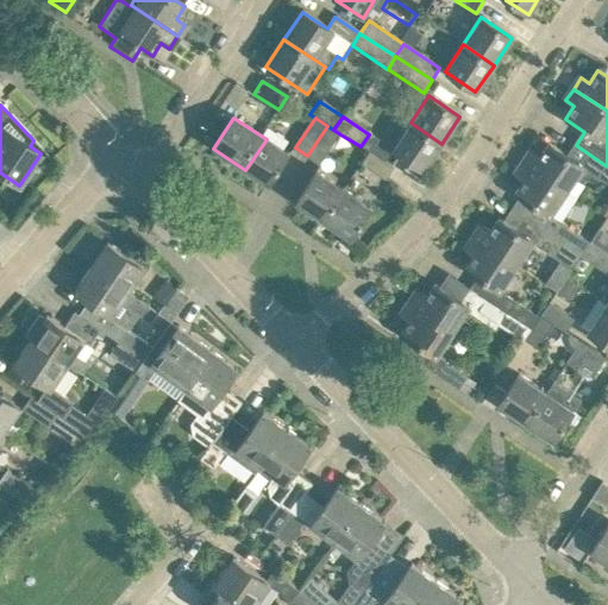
[(392,150),(424,171),(442,144),(411,123),(392,150)]
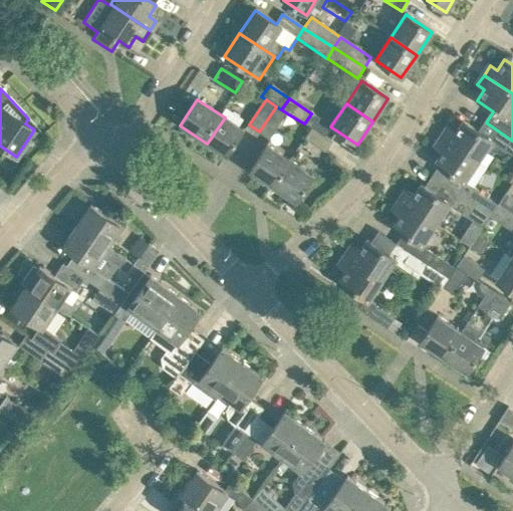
[(287,113),(281,109),(276,106),(259,132),(270,139),(287,113)]
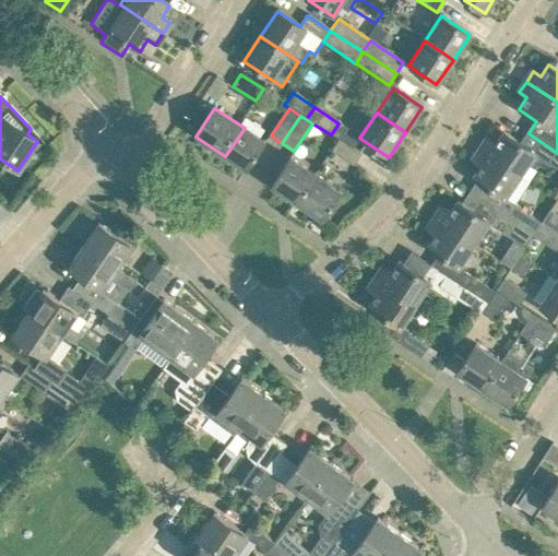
[(263,141),(245,128),(225,156),(245,169),(263,141)]
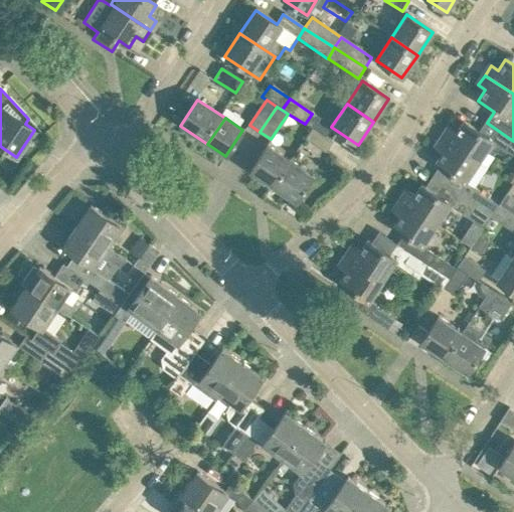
[(442,139),(478,163),(492,142),(513,157),(513,141),(487,123),(480,134),(464,123),(456,134),(449,129),(442,139)]
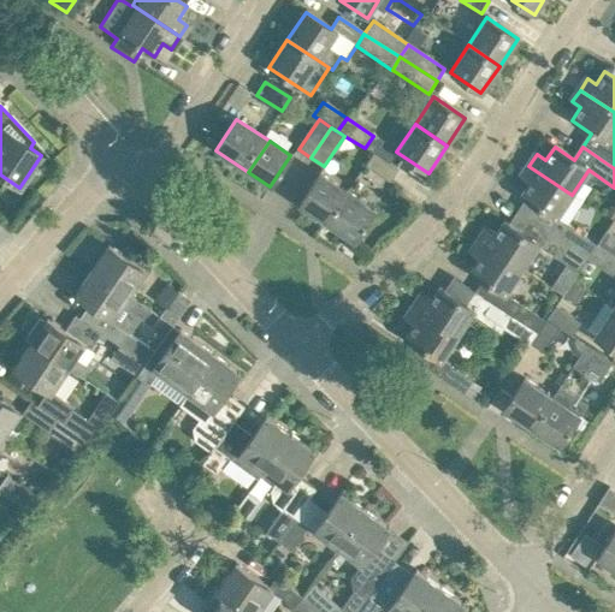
[(364,166),(389,183),(397,170),(372,154),(364,166)]
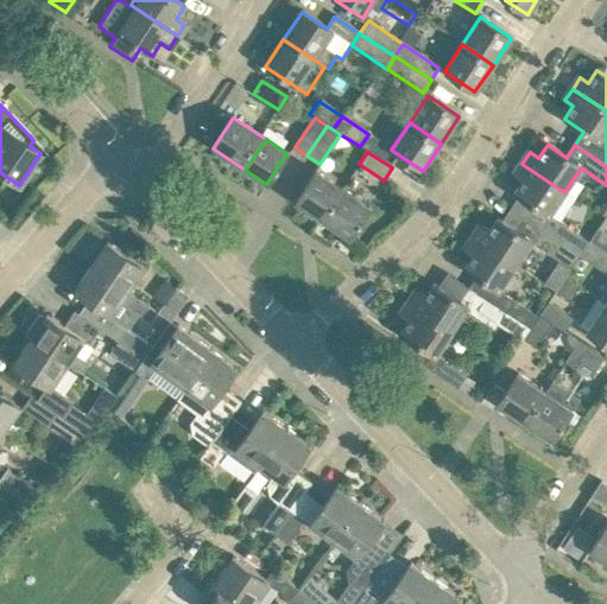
[(581,256),(589,245),(561,226),(562,224),(549,215),(564,192),(522,164),(514,175),(523,180),(514,194),(537,208),(529,221),(517,214),(581,256)]
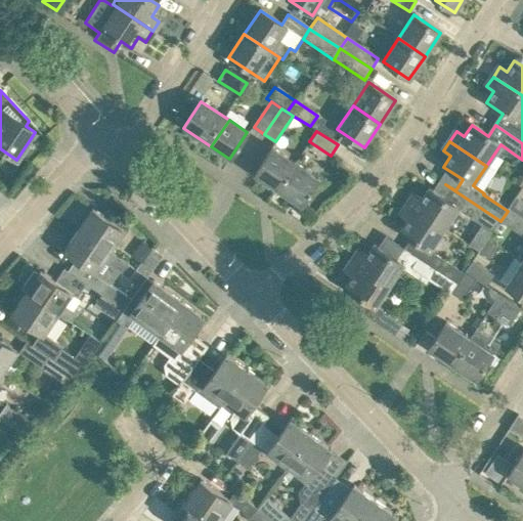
[(271,148),(254,175),(277,190),(295,164),(271,148)]
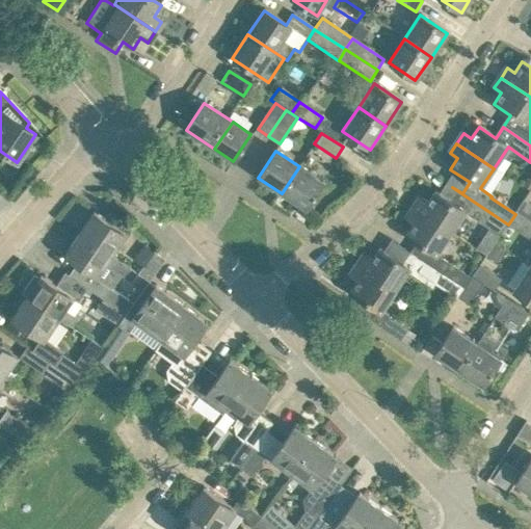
[(299,166),(282,193),(306,209),(323,182),(299,166)]
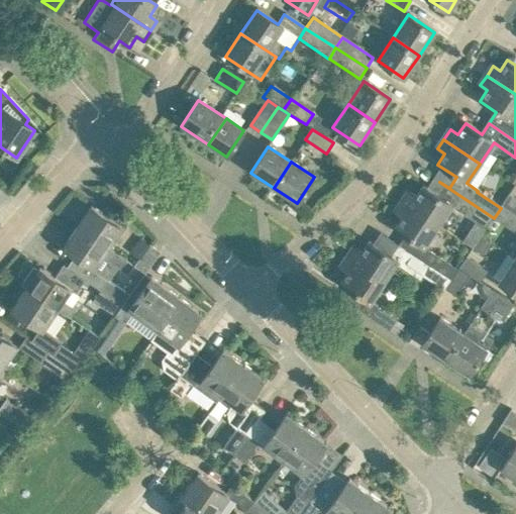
[(438,226),(450,208),(485,231),(494,218),(439,182),(431,193),(423,187),(415,198),(408,193),(402,202),(438,226)]
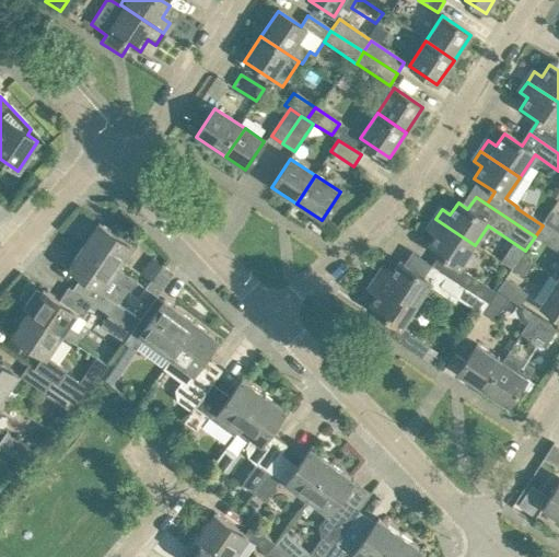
[(558,212),(552,209),(544,223),(558,233),(558,212)]
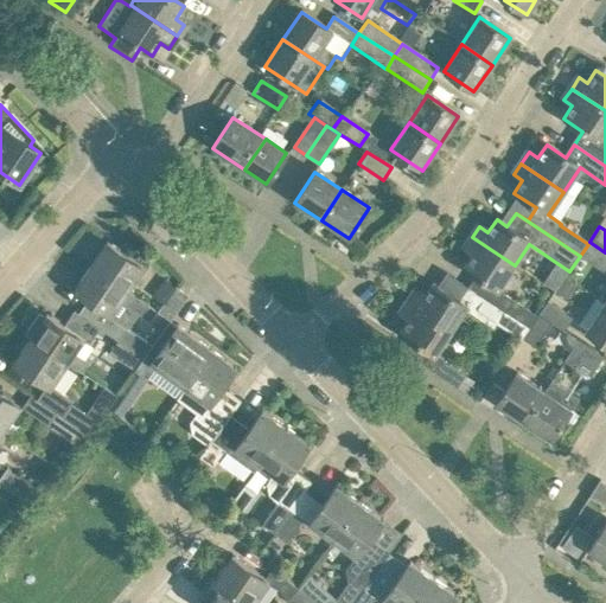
[(498,290),(515,265),(472,237),(464,250),(472,255),(464,268),(498,290)]
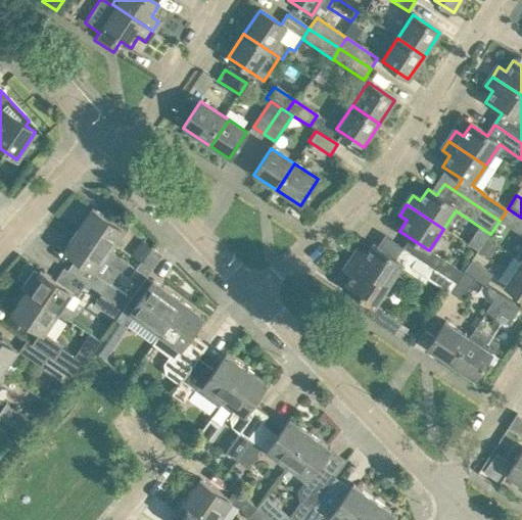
[(521,218),(508,208),(507,210),(500,221),(521,235),(521,257),(519,263),(519,264),(521,265),(521,218)]
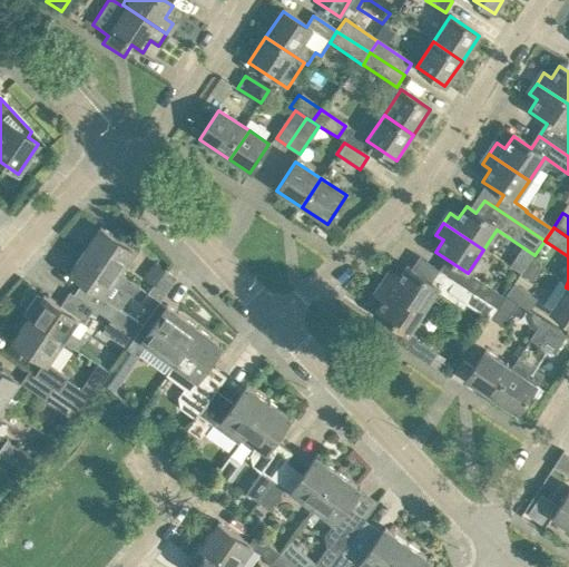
[(100,228),(84,252),(120,274),(135,252),(100,228)]
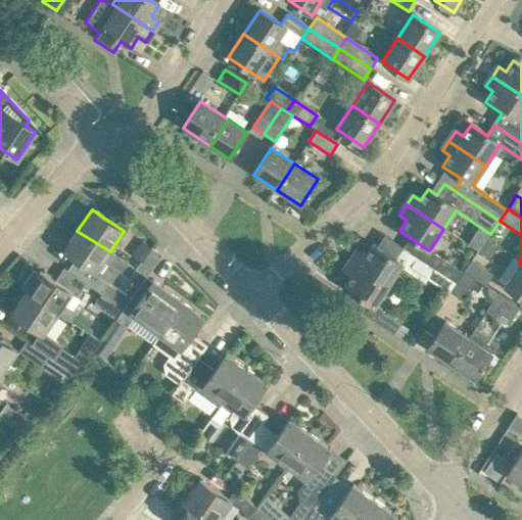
[(86,286),(101,295),(123,310),(130,299),(94,275),(102,263),(122,275),(129,264),(110,251),(77,231),(63,250),(78,261),(69,274),(63,269),(62,270),(86,286)]
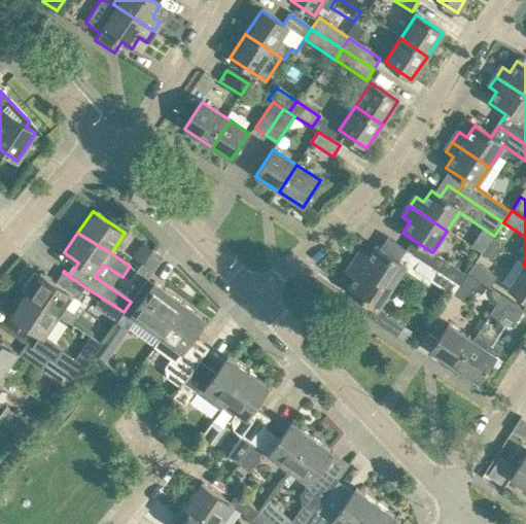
[(354,264),(390,287),(402,270),(427,286),(430,282),(452,297),(452,295),(453,295),(459,286),(428,266),(406,250),(397,263),(376,247),(369,258),(360,253),(354,264)]
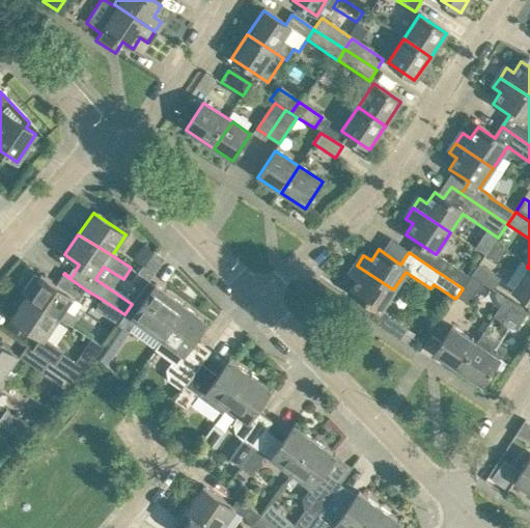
[(148,282),(163,261),(152,253),(137,274),(148,282)]
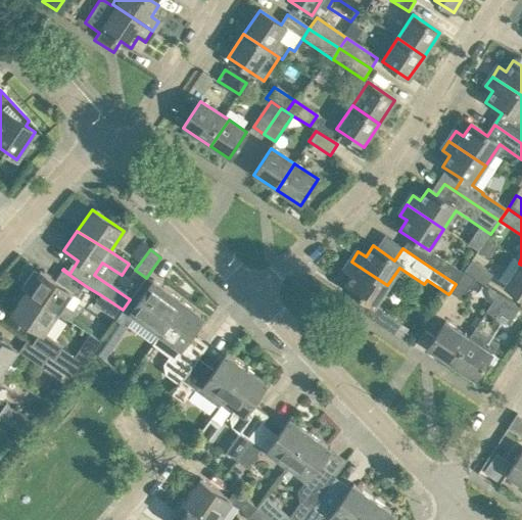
[(425,264),(456,284),(463,274),(432,253),(425,264)]
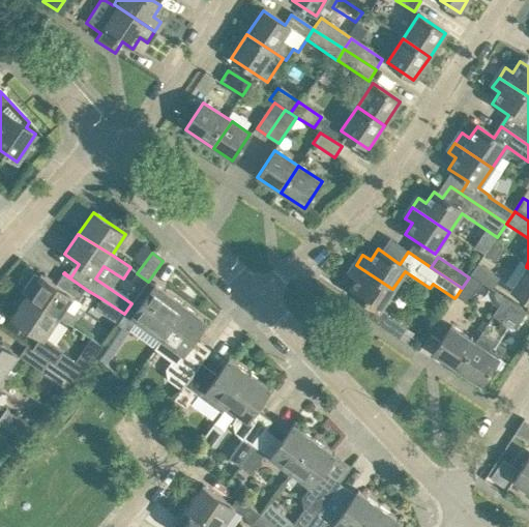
[(359,298),(352,309),(398,340),(405,329),(378,311),(392,289),(356,265),(350,275),(357,280),(349,291),(359,298)]
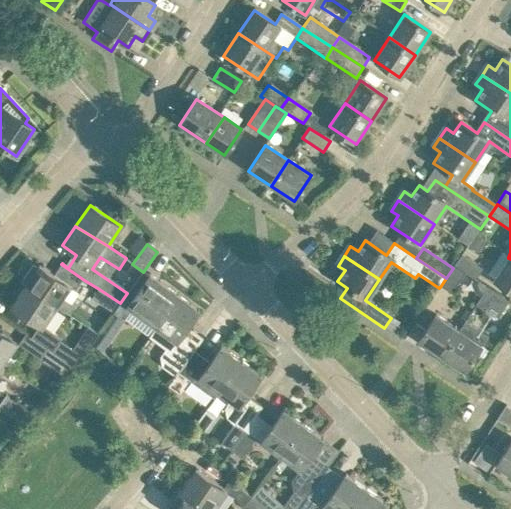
[(462,256),(455,267),(475,280),(482,269),(462,256)]
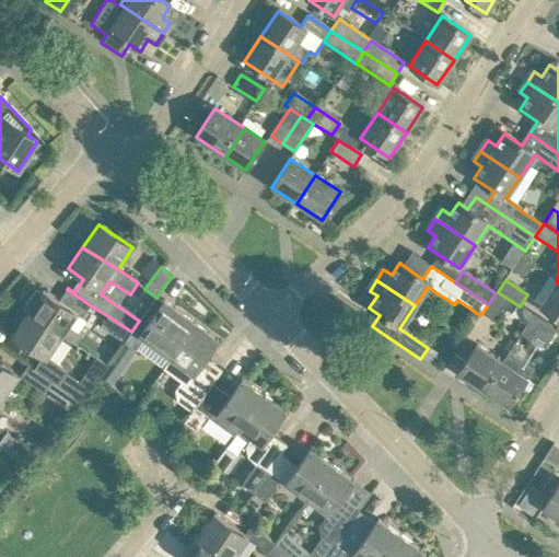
[(539,306),(558,318),(558,283),(556,282),(539,306)]
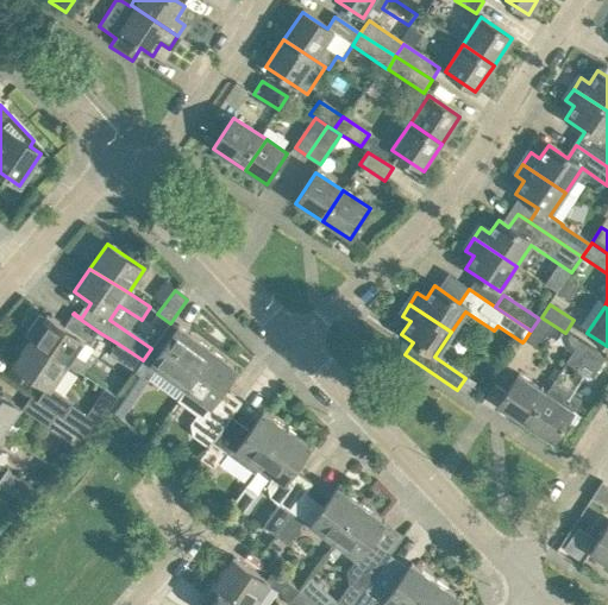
[(24,336),(29,340),(66,365),(83,376),(89,366),(73,355),(82,341),(91,346),(100,333),(73,314),(64,328),(46,316),(43,320),(38,316),(25,335),(24,336)]
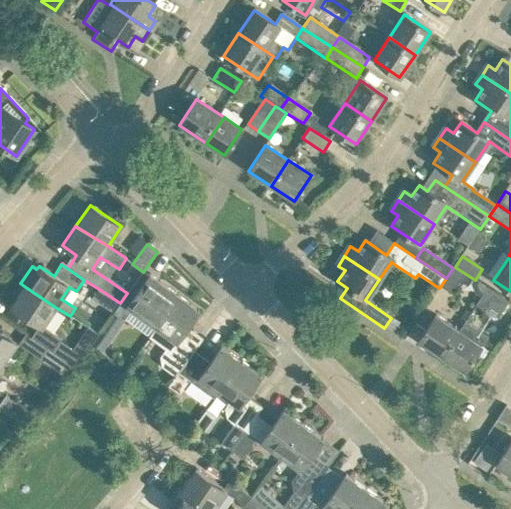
[(453,268),(446,278),(440,287),(451,294),(464,273),(475,280),(455,267),(453,268)]
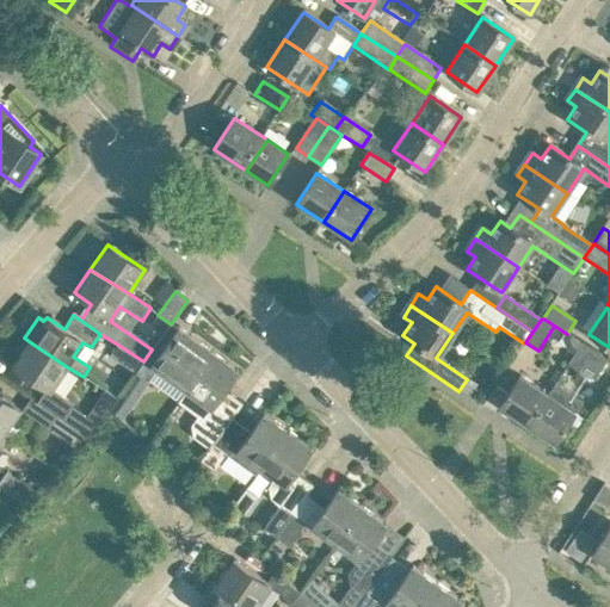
[(184,391),(211,353),(178,328),(159,354),(164,357),(155,371),(184,391)]
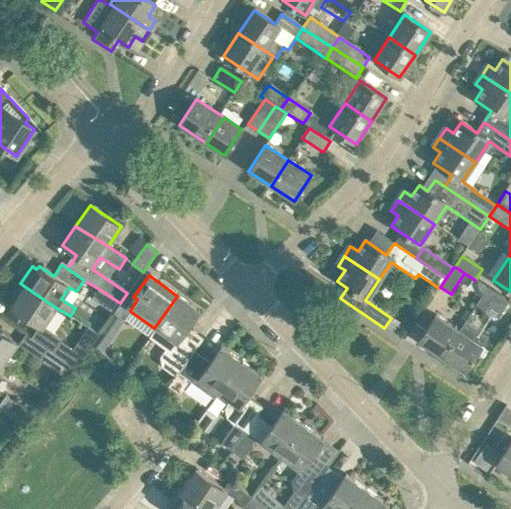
[(41,327),(55,307),(24,286),(11,307),(41,327)]
